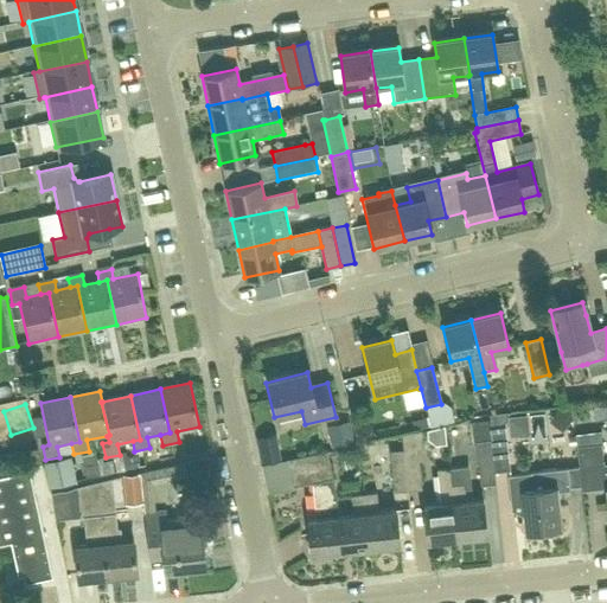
[(561,435),(573,422),(570,409),(558,411),(548,424),(561,435)]
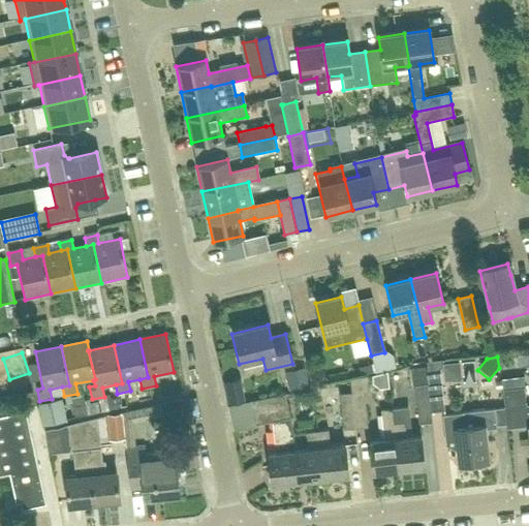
[(427,374),(438,372),(437,362),(425,363),(427,374)]
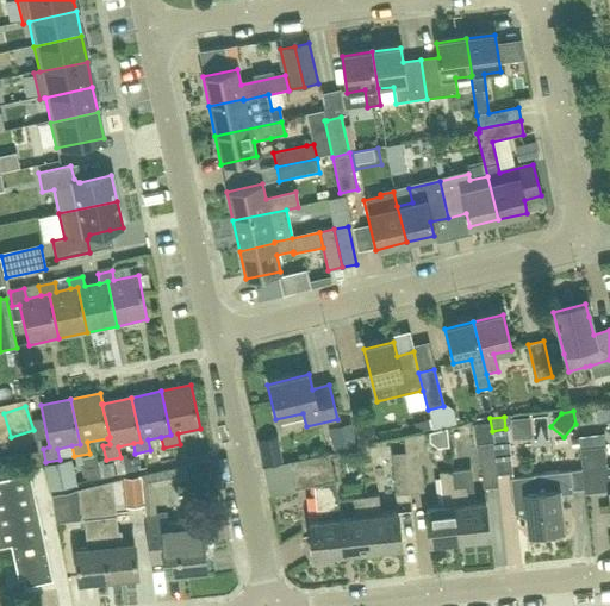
[(349,425),(327,430),(331,451),(355,445),(349,425)]
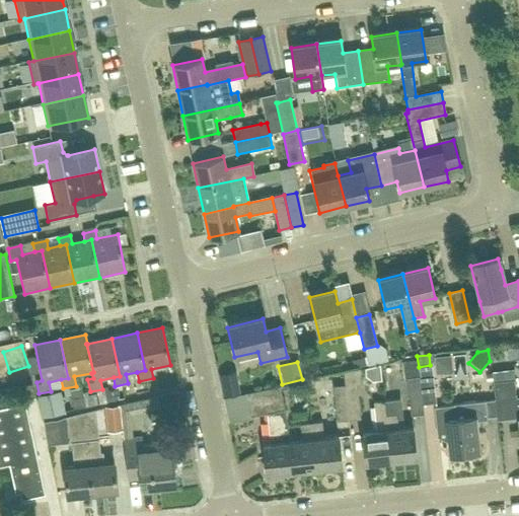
[(403,379),(418,377),(416,362),(401,364),(403,379)]
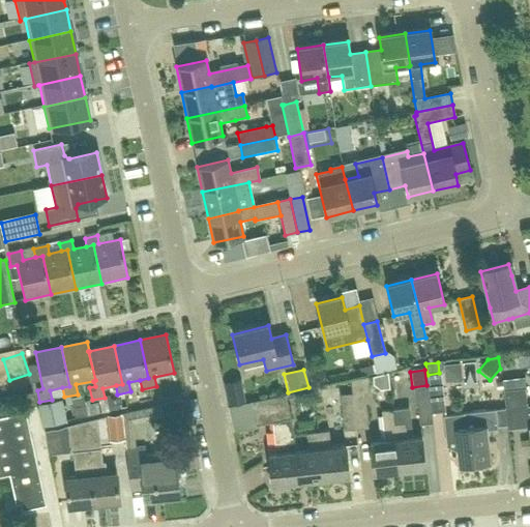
[(431,413),(443,412),(439,373),(428,375),(425,375),(431,413)]
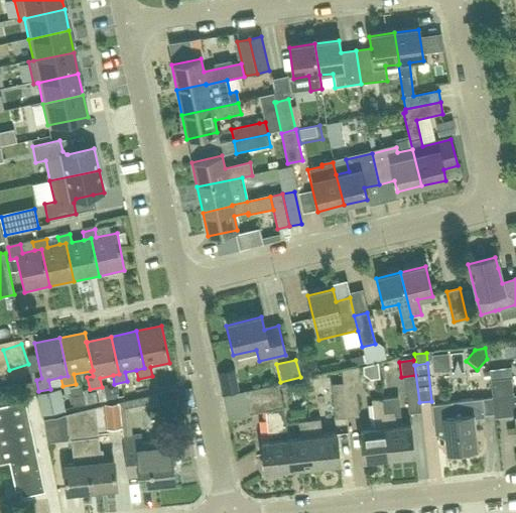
[(343,384),(346,417),(358,416),(355,384),(360,383),(358,368),(341,372),(343,384)]
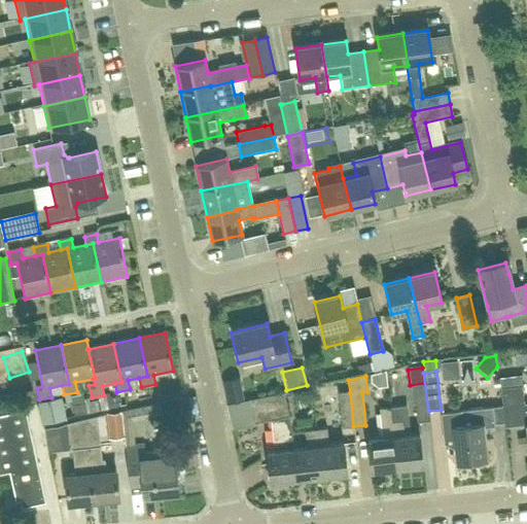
[(499,380),(500,390),(521,388),(520,378),(499,380)]
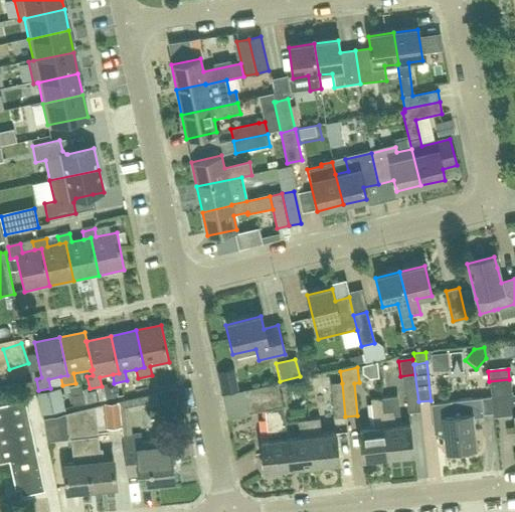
[(406,410),(418,408),(414,374),(402,376),(406,410)]
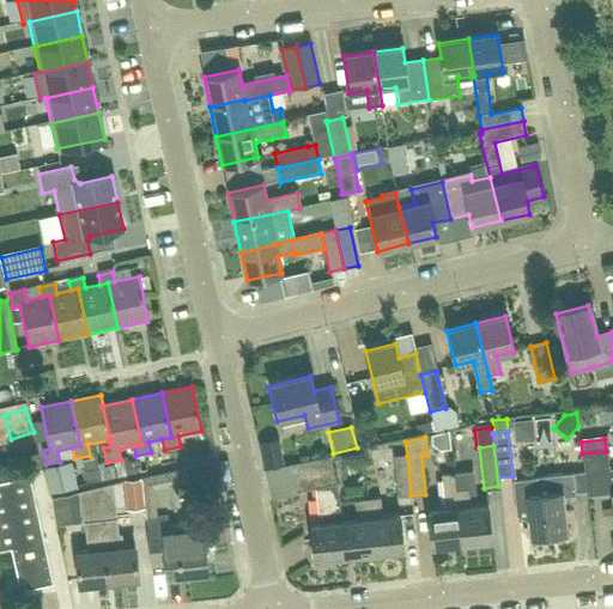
[(584,473),(587,493),(588,498),(612,494),(612,503),(612,472),(608,473),(606,451),(582,454),(584,473)]
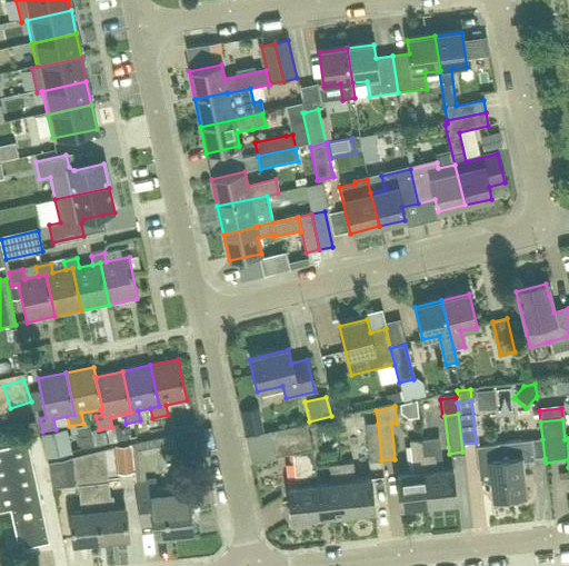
[(268,432),(271,445),(308,437),(305,424),(268,432)]
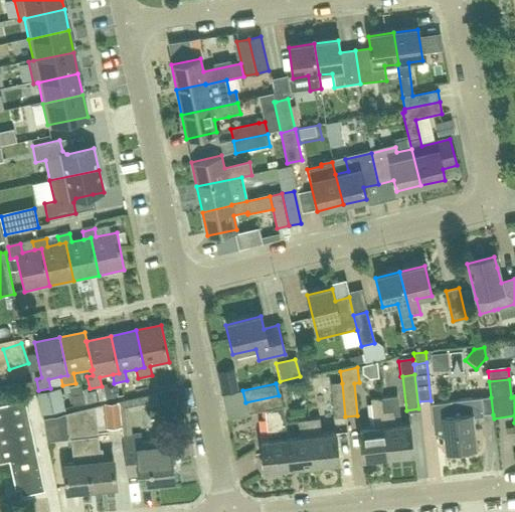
[(334,418),(345,416),(342,383),(330,384),(334,418)]
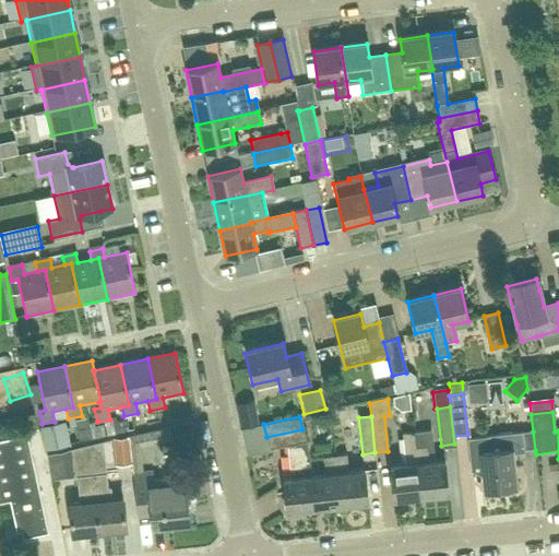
[(66,423),(40,428),(45,451),(71,446),(66,423)]
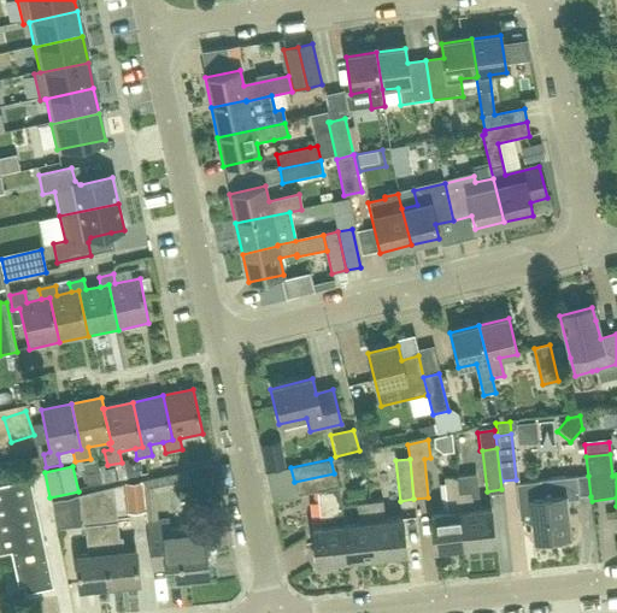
[(312,528),(315,546),(316,565),(346,561),(341,524),(344,524),(341,507),(340,507),(334,473),(294,482),(297,496),(317,491),(321,517),(328,516),(329,526),(312,528)]
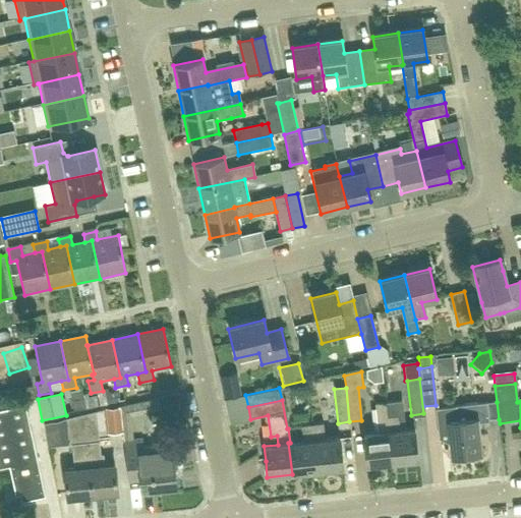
[(414,429),(400,430),(399,416),(403,416),(401,402),(386,403),(392,463),(418,460),(414,429)]
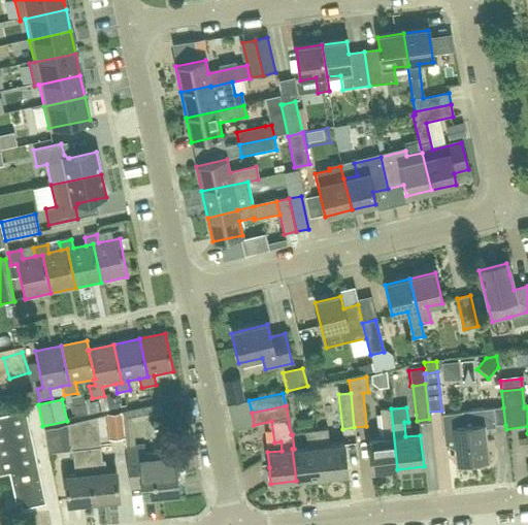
[(495,426),(505,425),(503,407),(461,413),(461,415),(441,417),(443,439),(455,438),(458,463),(462,462),(463,465),(473,464),(473,461),(487,460),(484,429),(495,428),(495,426)]
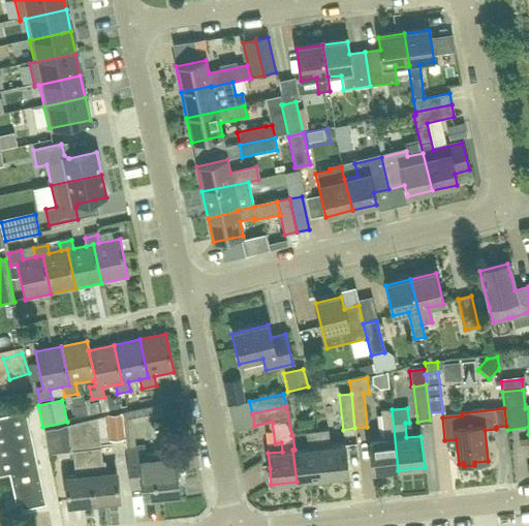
[(381,410),(384,440),(368,442),(372,473),(398,470),(392,409),(381,410)]
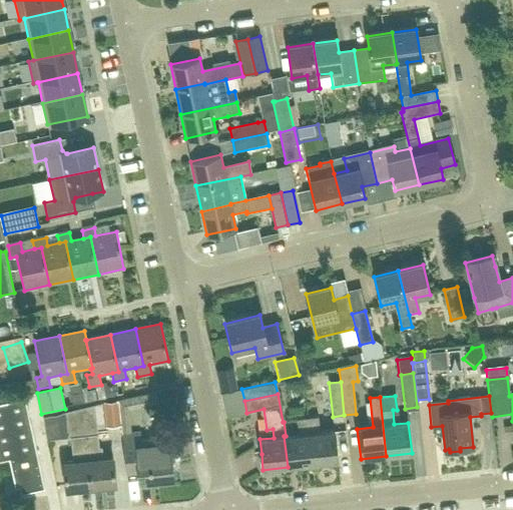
[(17,495),(44,489),(25,398),(0,403),(0,461),(9,459),(17,495)]
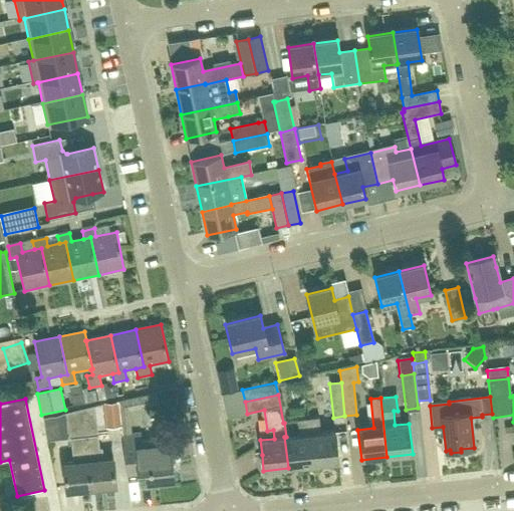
[(126,412),(141,409),(139,399),(124,402),(126,412)]
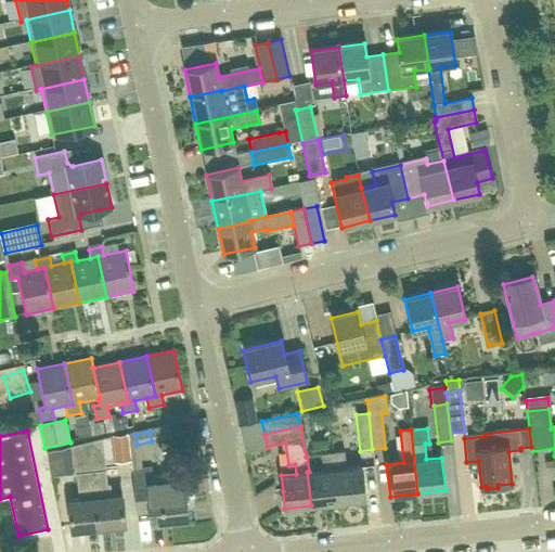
[(113,465),(130,463),(127,436),(110,438),(113,465)]
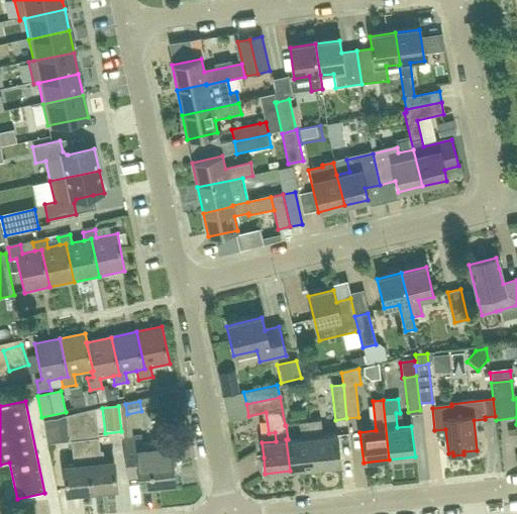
[(84,413),(92,492),(116,489),(113,463),(105,464),(103,452),(101,453),(96,410),(84,413)]
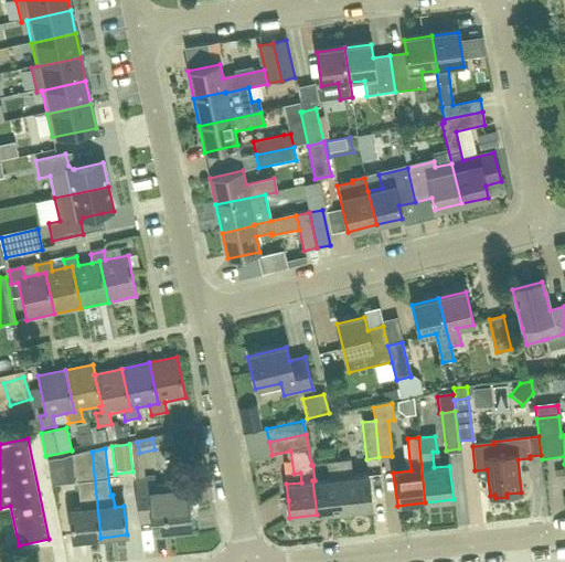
[(100,538),(92,452),(72,456),(74,484),(78,484),(81,510),(70,511),(73,540),(100,538)]
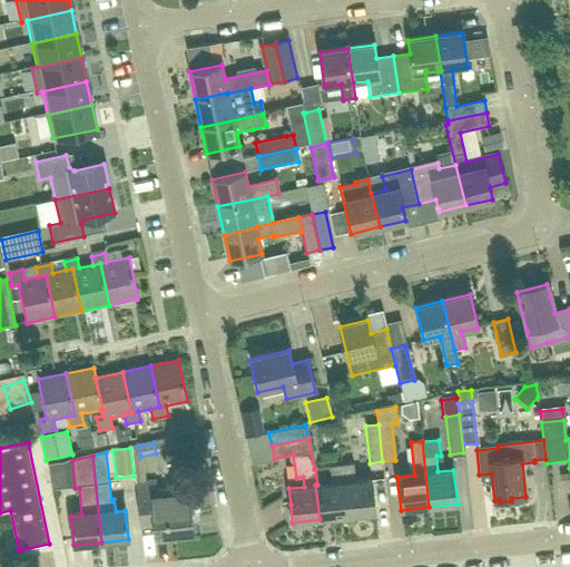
[(546,462),(534,465),(541,497),(552,495),(546,462)]
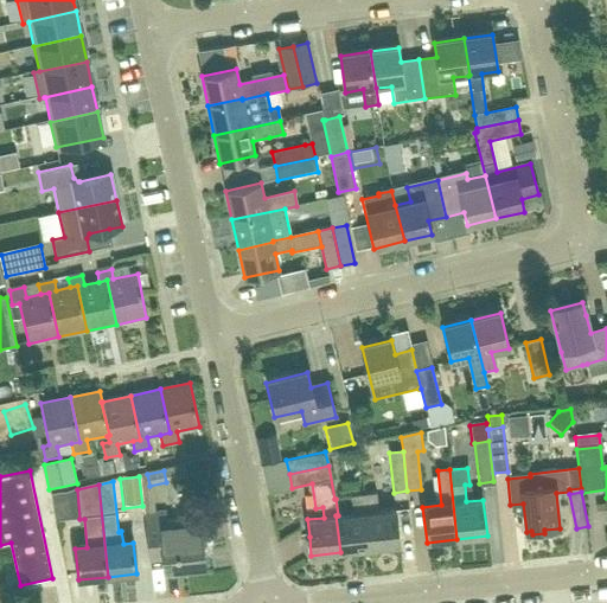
[(363,495),(370,549),(400,545),(396,508),(377,511),(376,494),(363,495)]
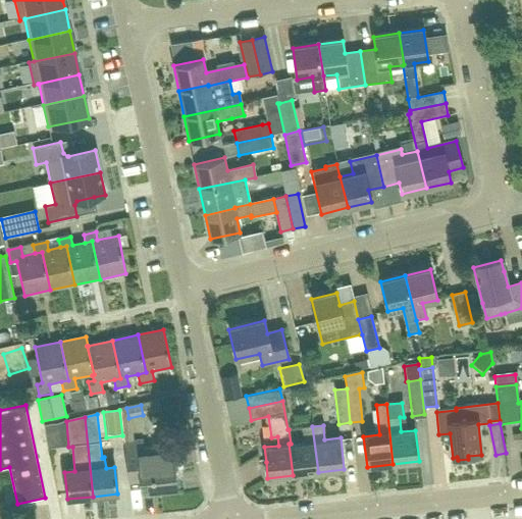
[(303,443),(291,444),(289,444),(293,475),(318,472),(312,426),(301,427),(303,443)]
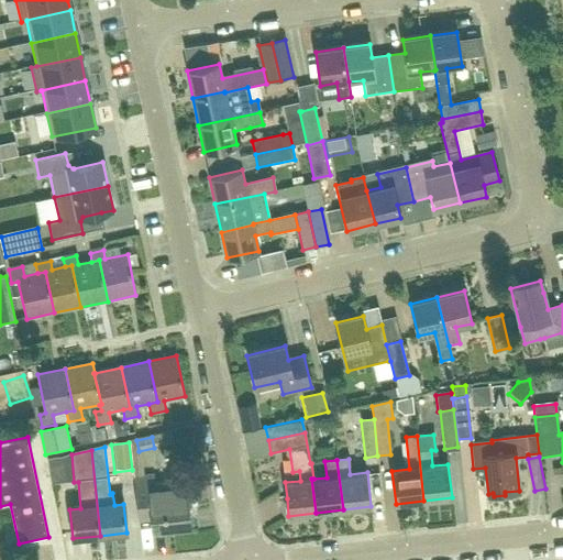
[(154,476),(135,479),(140,520),(152,519),(153,530),(190,526),(185,482),(155,485),(154,476)]
